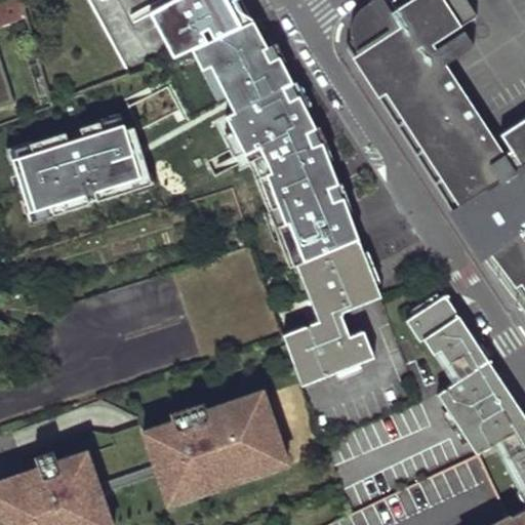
[(0,30),(30,21),(24,0),(3,0),(0,1),(0,30)]
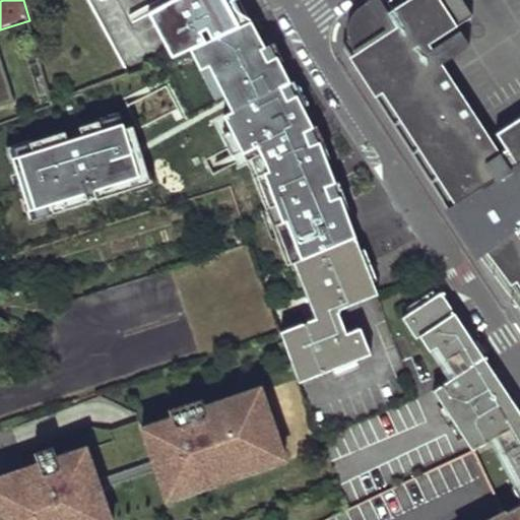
[(169,0),(146,12),(171,57),(191,47),(245,21),(233,0),(169,0)]
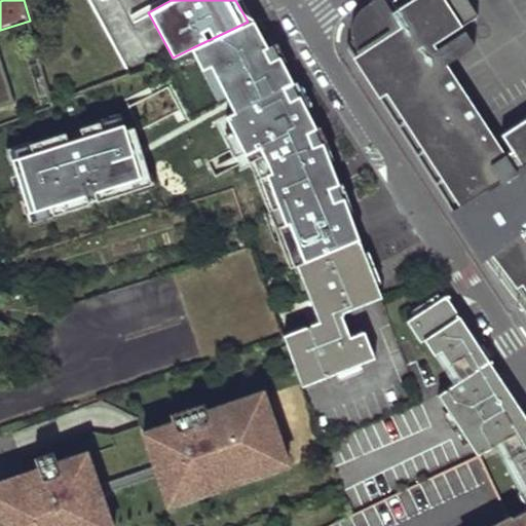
[(438,47),(435,42),(479,13),(470,0),(384,0),(389,6),(377,14),(369,3),(363,8),(360,11),(355,15),(352,22),(351,24),(350,28),(350,36),(351,40),(352,45),(355,49),(384,94),(379,98),(399,127),(404,124),(411,135),(410,136),(406,138),(448,201),(453,198),(461,210),(473,202),(487,223),(501,246),(492,252),(501,265),(505,262),(525,292),(525,119),(503,135),(513,149),(505,153),(447,63),(438,47)]
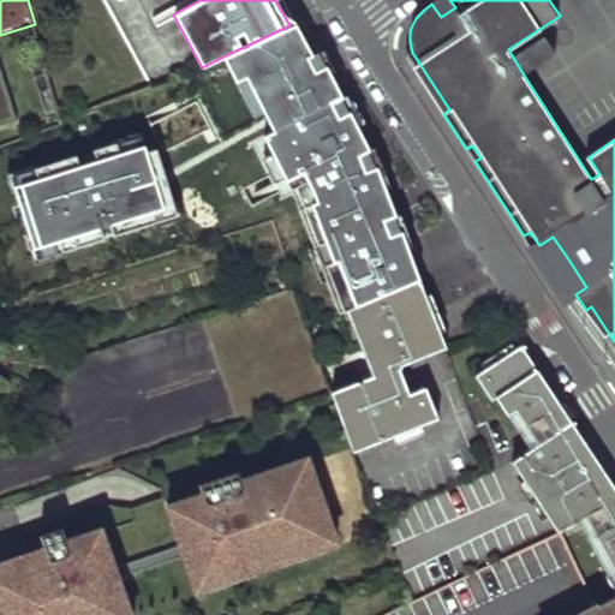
[(455,7),(449,0),(436,0),(431,4),(441,17),(455,7)]
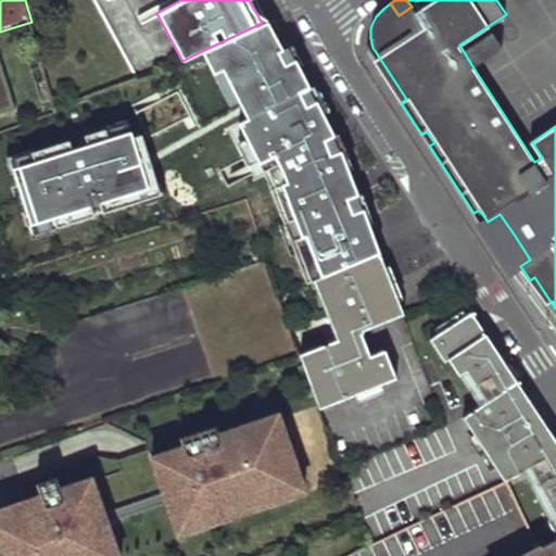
[(249,116),(242,121),(267,176),(305,275),(380,252),(340,144),(288,45),(276,16),(262,23),(204,50),(232,101),(240,98),(249,116)]
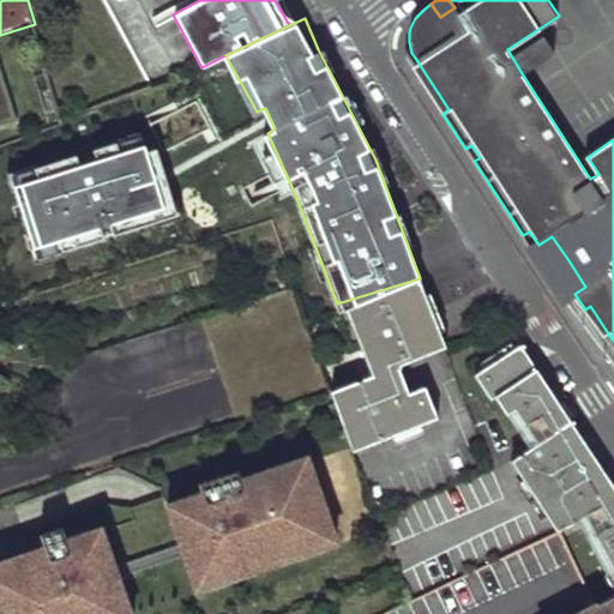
[(545,34),(511,55),(522,73),(557,52),(545,34)]
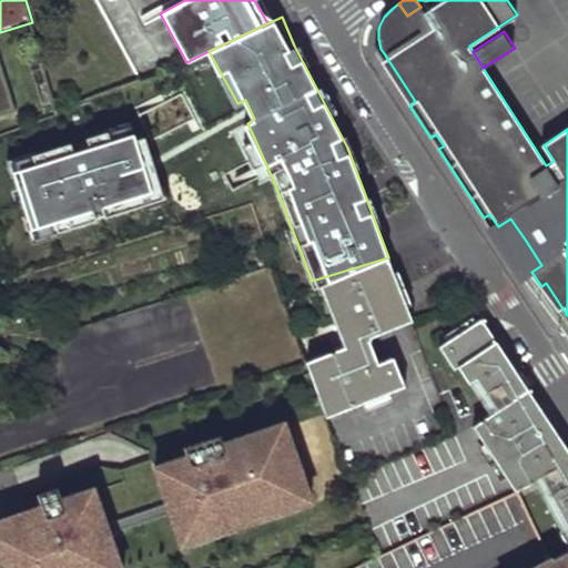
[(0,118),(19,112),(1,57),(0,57),(0,118)]
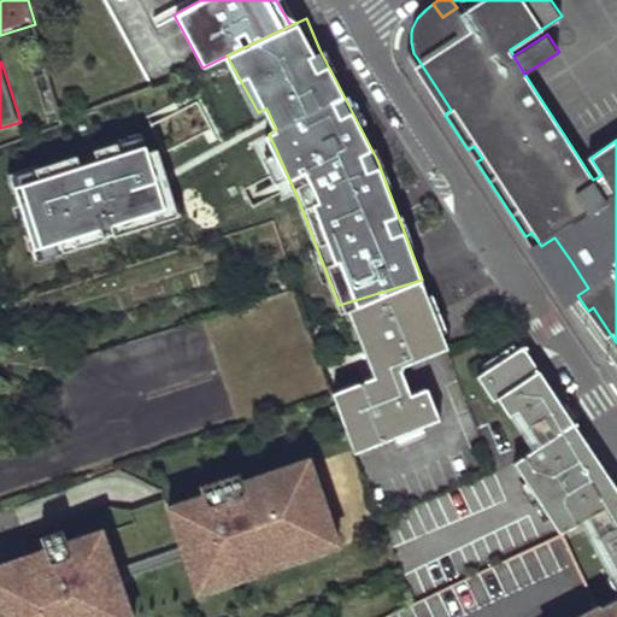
[(164,204),(144,144),(21,184),(41,245),(164,204)]
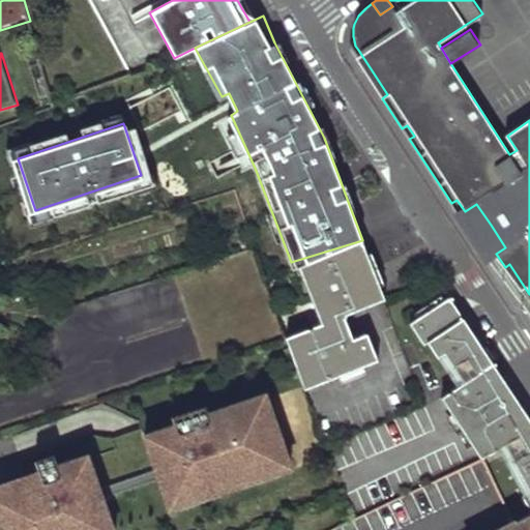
[(414,136),(407,125),(402,128),(409,139),(413,137),(414,136)]
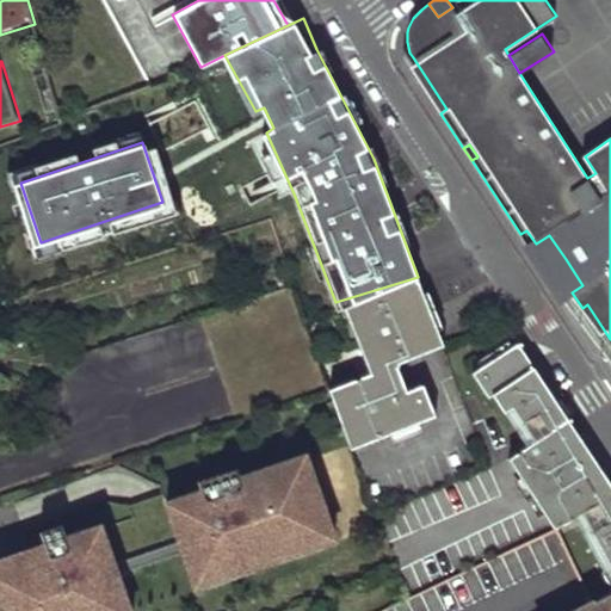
[(566,259),(549,235),(536,244),(526,230),(520,234),(551,270),(569,289),(572,292),(582,285),(566,259)]
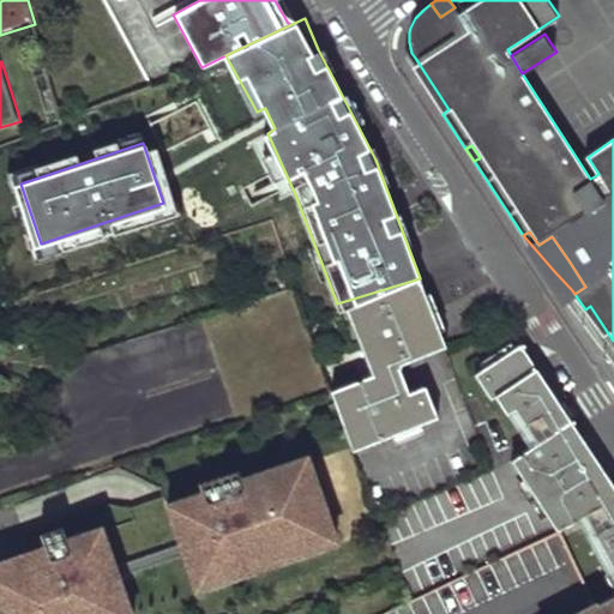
[(372,371),(333,385),(355,443),(392,429),(422,420),(440,413),(428,380),(410,389),(401,361),(446,345),(420,278),(347,302),(372,371)]
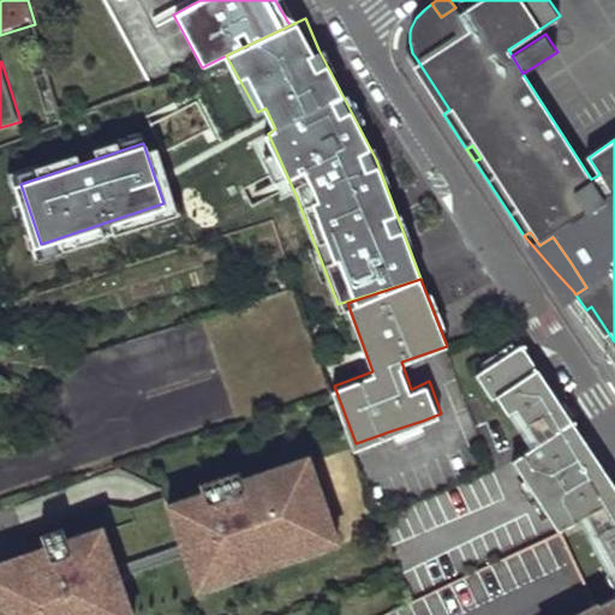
[(476,359),(482,368),(515,346),(509,336),(476,359)]
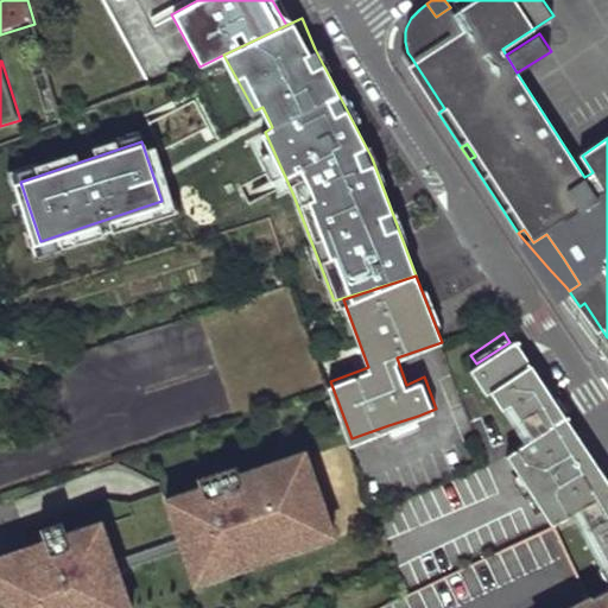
[(476,363),(468,369),(485,396),(491,392),(499,387),(531,439),(524,444),(505,456),(552,529),(576,519),(586,515),(607,565),(600,569),(607,588),(607,479),(514,340),(510,342),(476,363)]
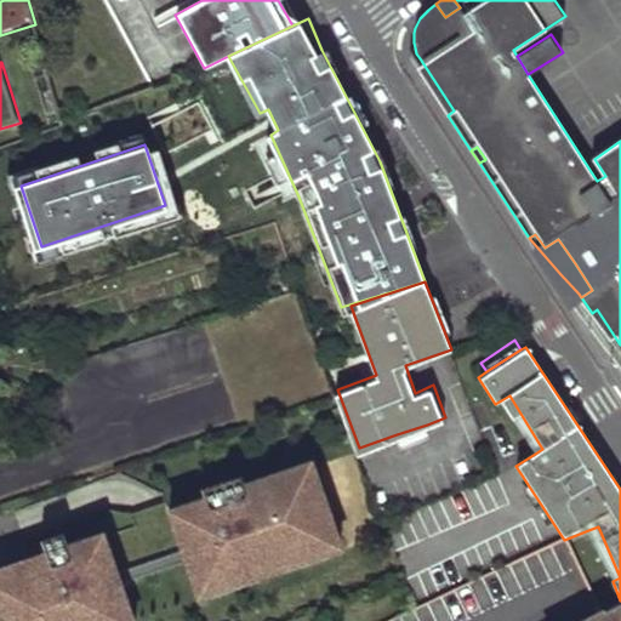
[(542,449),(510,396),(501,400),(535,454),(542,449)]
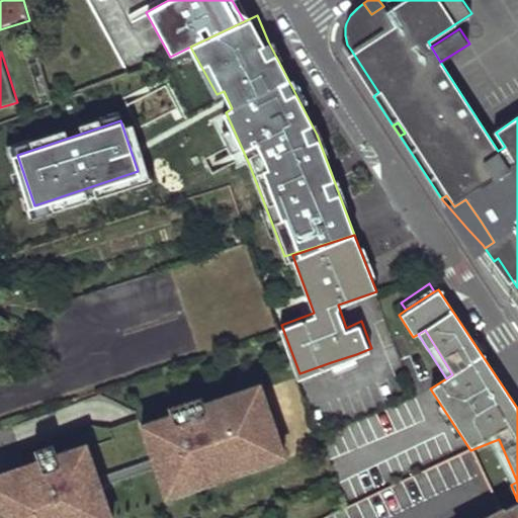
[(358,361),(356,354),(331,362),(334,369),(358,361)]
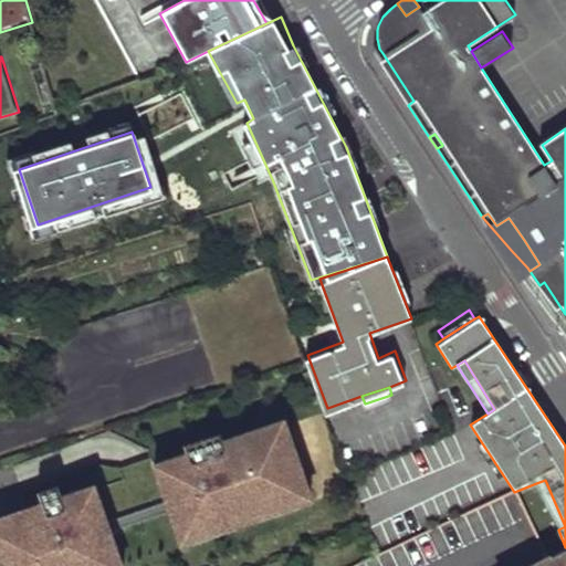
[(0,522),(0,565),(128,565),(115,530),(177,509),(189,542),(316,496),(290,421),(230,442),(226,430),(190,443),(192,452),(161,463),(174,499),(113,520),(101,485),(69,496),(64,484),(44,491),(50,505),(0,522)]
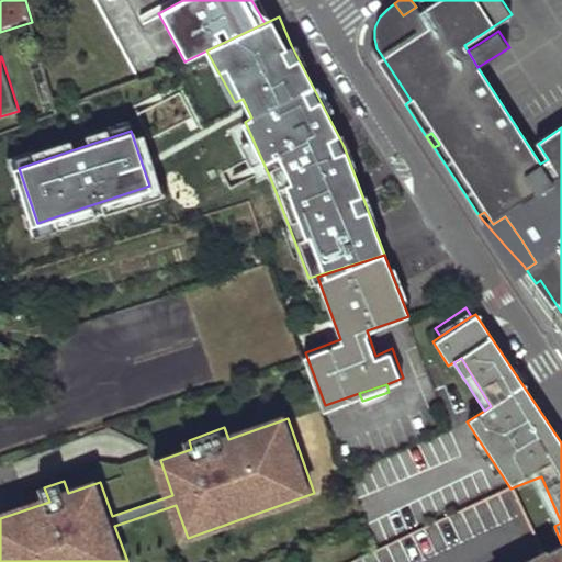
[(541,476),(532,480),(554,526),(561,523),(541,476)]
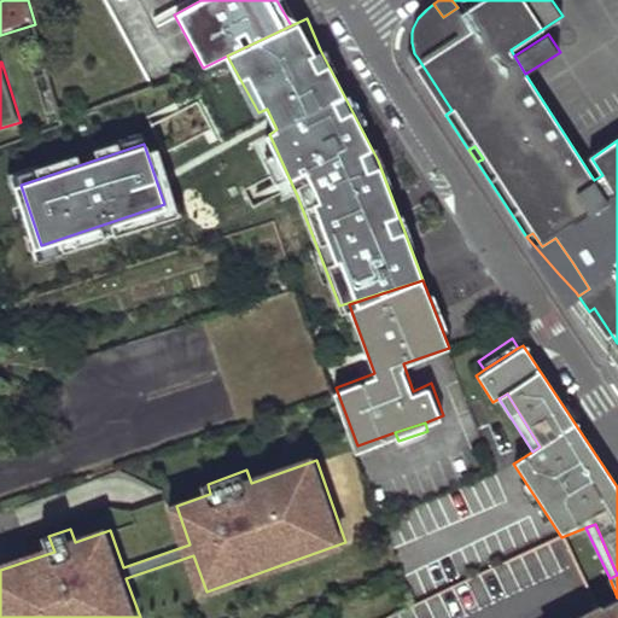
[(617,617),(617,600),(599,611),(594,601),(558,617),(617,617)]
